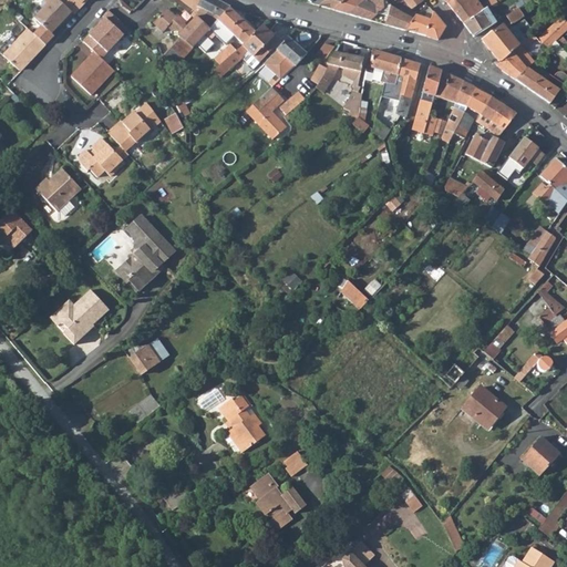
[(35,37),(48,48),(50,44),(55,39),(52,35),(65,21),(69,24),(75,17),(57,0),(40,0),(48,7),(35,20),(43,28),(35,37)]
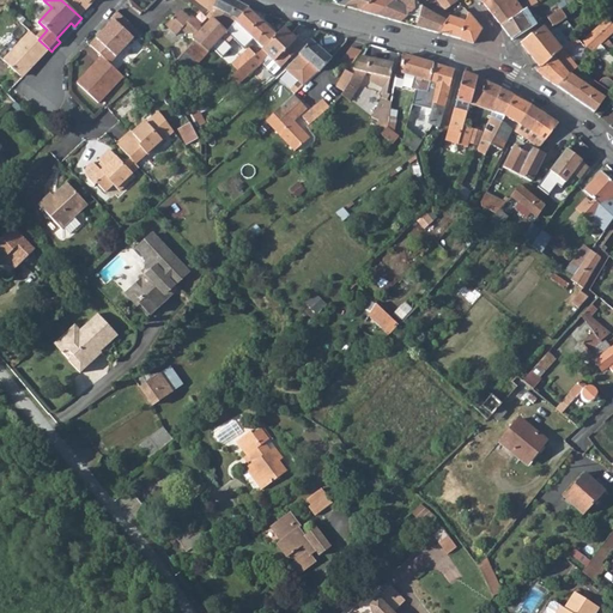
[(61,0),(82,18),(91,7),(90,5),(93,0),(61,0)]
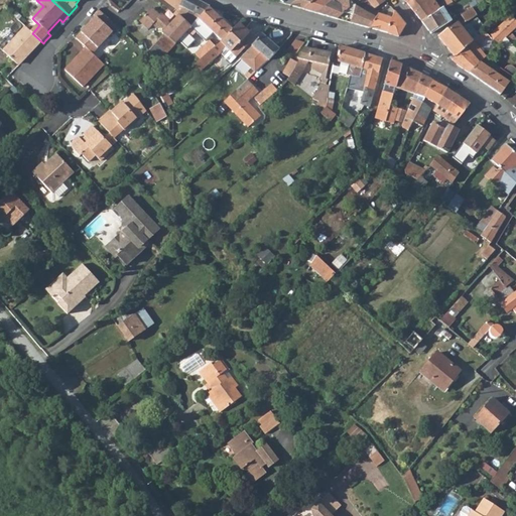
[(201,4),(195,0),(163,0),(176,10),(173,14),(176,16),(178,15),(188,25),(208,7),(208,6),(201,4)]
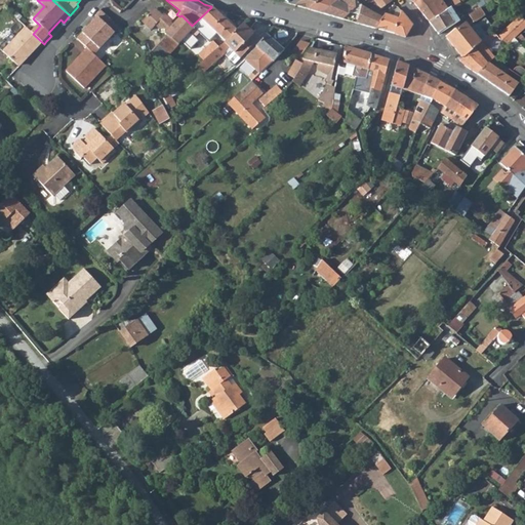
[(318,0),(307,8),(322,12),(324,11),(332,5),(338,1),(339,0),(318,0)]
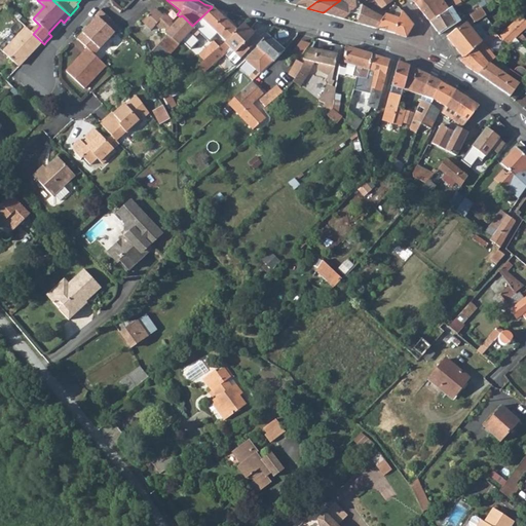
[(325,11),(323,12),(344,19),(360,8),(363,6),(358,0),(347,0),(343,3),(339,1),(333,5),(325,11)]
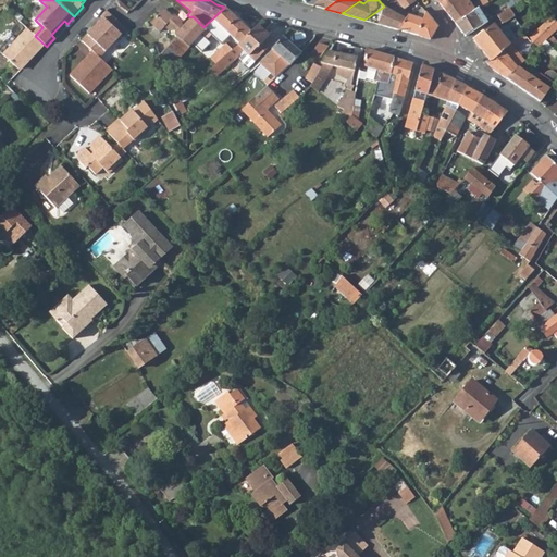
[(393,0),(384,7),(381,9),(398,14),(417,0),(416,0),(393,0)]
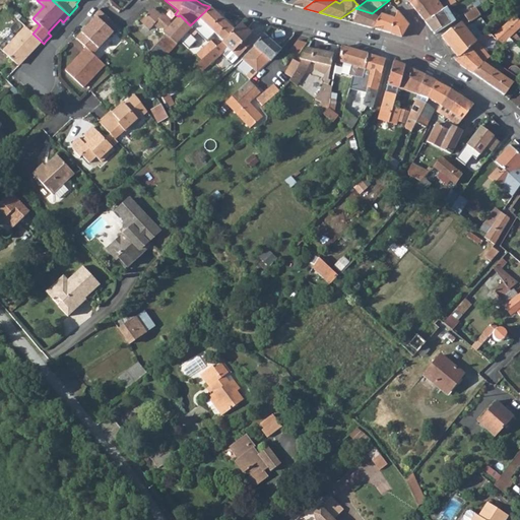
[(408,0),(426,21),(445,10),(441,5),(436,0),(431,0),(428,2),(426,0),(408,0)]
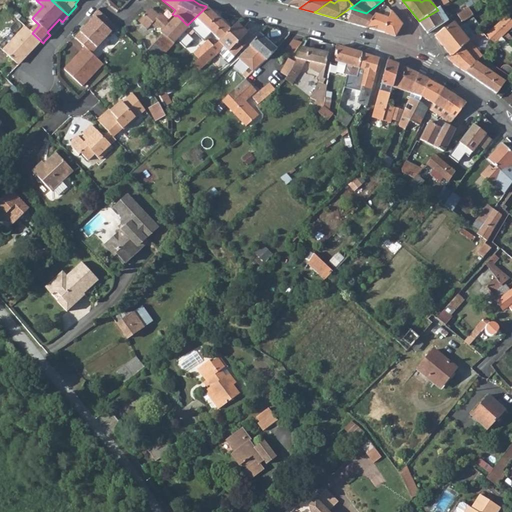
[(471,6),(460,13),(465,20),(476,13),(471,6)]
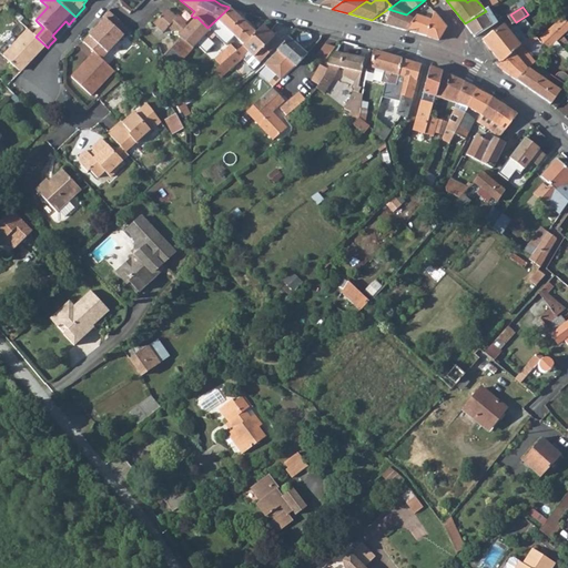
[(165,8),(164,10),(178,22),(172,29),(176,29),(181,32),(178,36),(179,37),(189,47),(200,36),(208,28),(196,17),(194,18),(186,27),(183,22),(184,21),(178,14),(175,17),(165,8)]
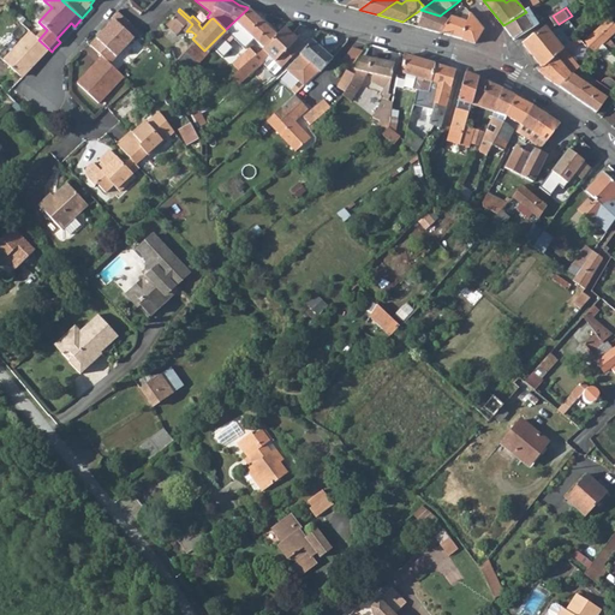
[(225,30),(216,39),(222,45),(240,27),(262,48),(276,36),(248,9),(225,30)]
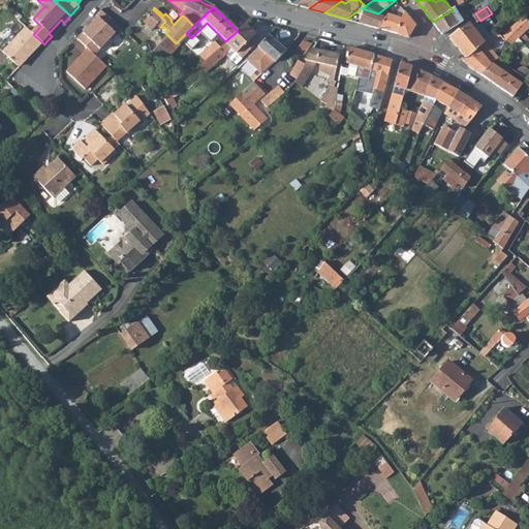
[(386,16),(379,28),(398,34),(405,11),(402,7),(400,10),(397,17),(387,14),(386,16)]
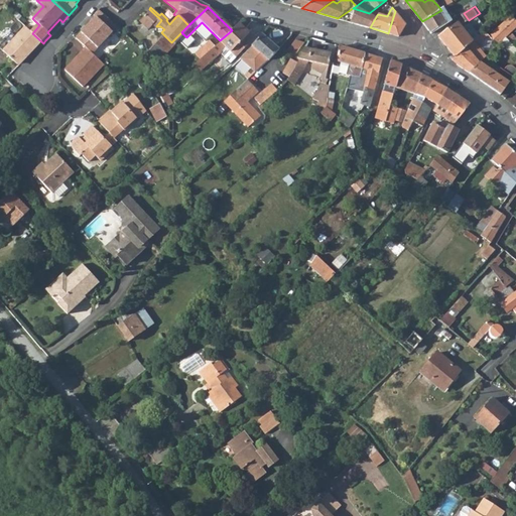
[(353,8),(338,18),(370,27),(377,15),(369,13),(353,8)]
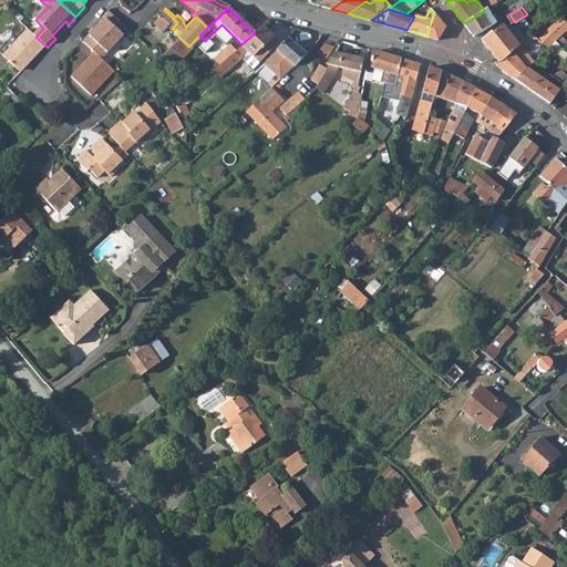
[(109,19),(88,42),(98,52),(103,58),(125,34),(123,32),(129,26),(112,10),(105,17),(109,19)]
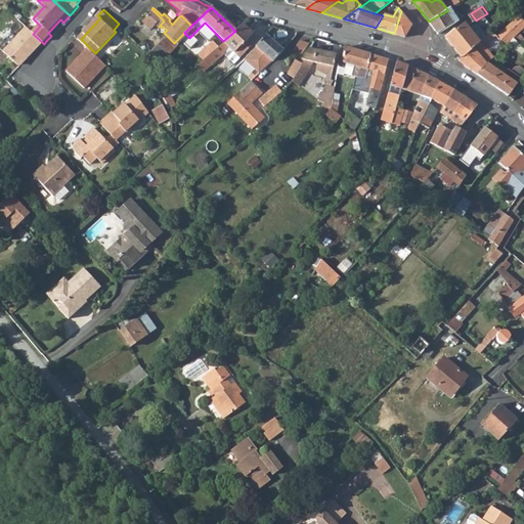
[(164,20),(151,9),(141,20),(149,29),(155,24),(156,25),(159,27),(164,20)]
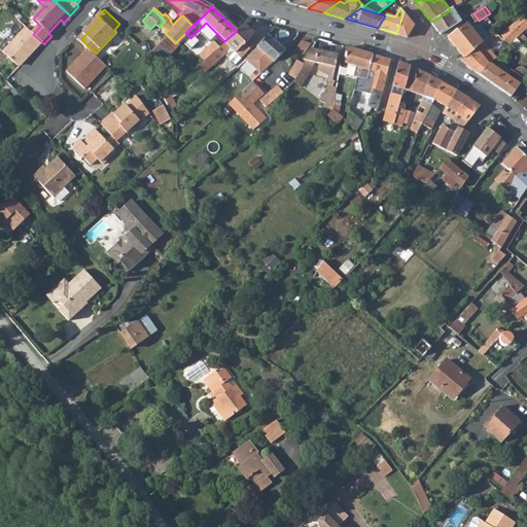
[(451,10),(431,22),(440,32),(443,34),(461,21),(452,9),(451,10)]
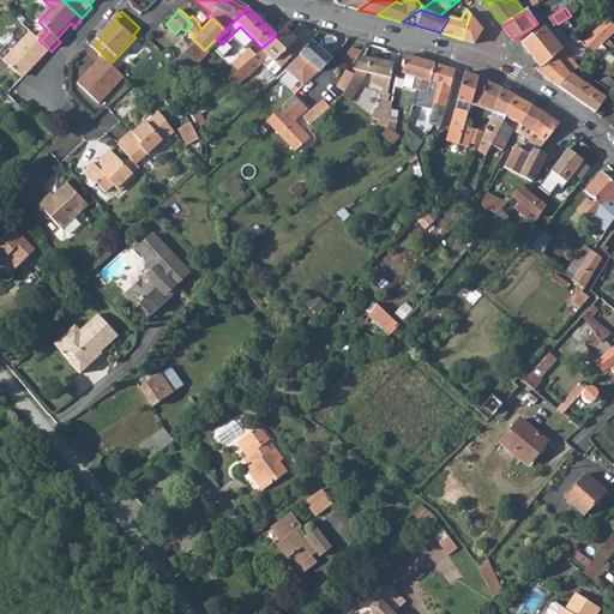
[(470,13),(462,40),(475,43),(483,30),(470,13)]
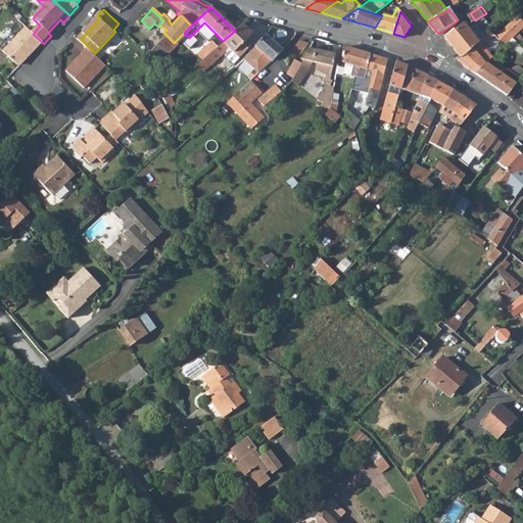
[(522,16),(502,36),(509,45),(514,41),(518,37),(522,32),(522,16)]
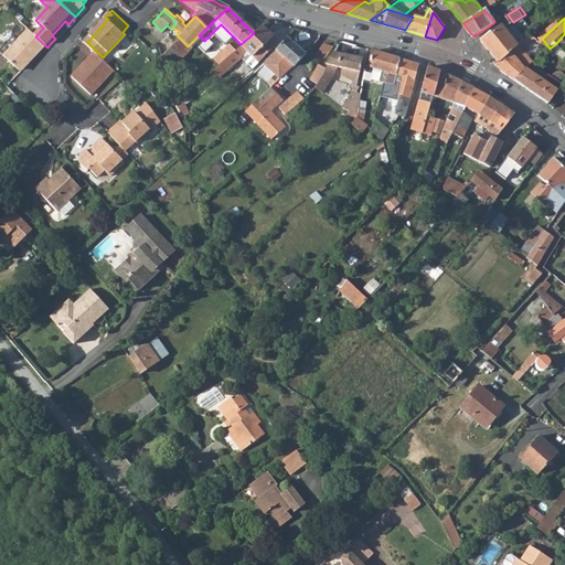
[(216,66),(212,72),(216,76),(245,51),(256,62),(277,41),(260,25),(254,33),(241,44),(234,51),(216,66)]
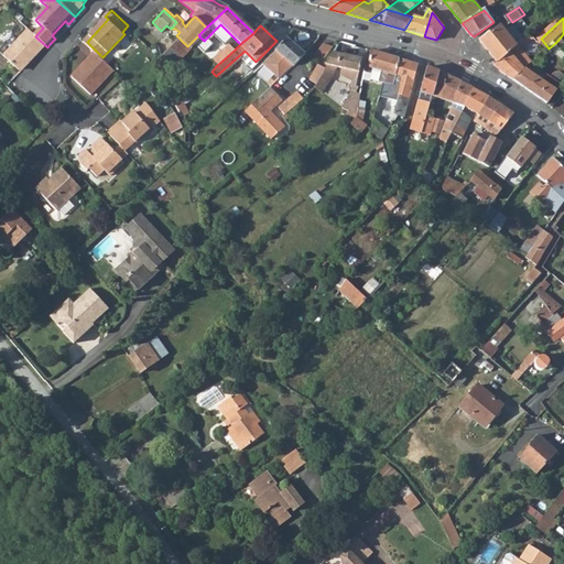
[(490,31),(480,40),(503,61),(521,44),(501,25),(492,33),(490,31)]
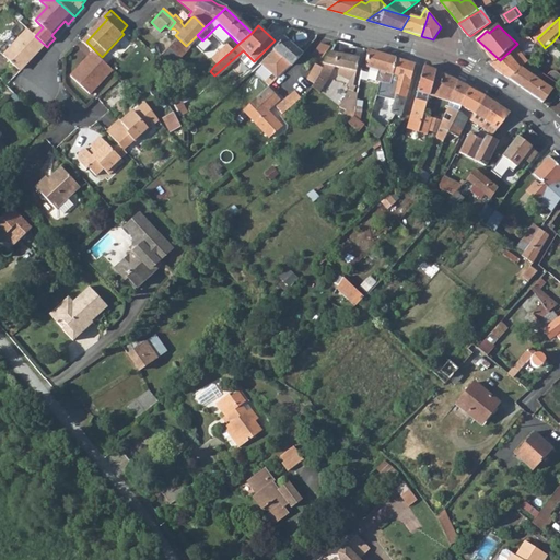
[(35,36),(28,31),(4,57),(21,71),(32,59),(34,61),(47,47),(35,36)]
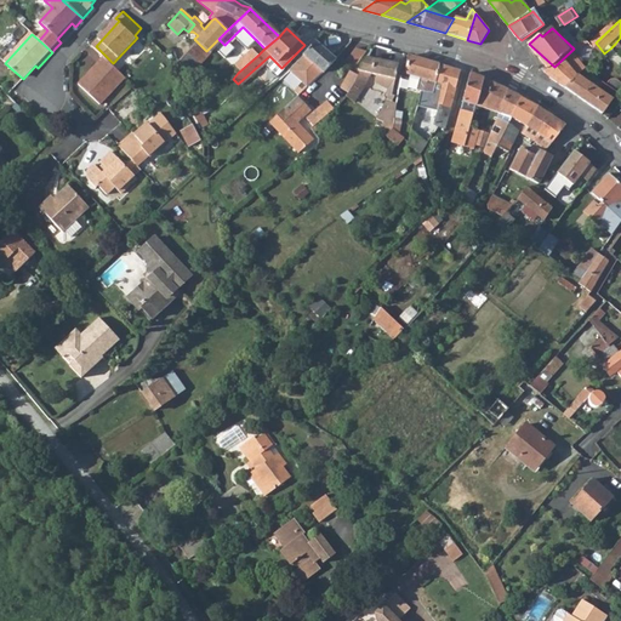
[(574,49),(554,67),(550,73),(551,78),(554,80),(568,90),(584,73),(598,60),(588,51),(581,57),(587,63),(580,69),(571,62),(584,51),(580,47),(591,38),(588,35),(574,49)]
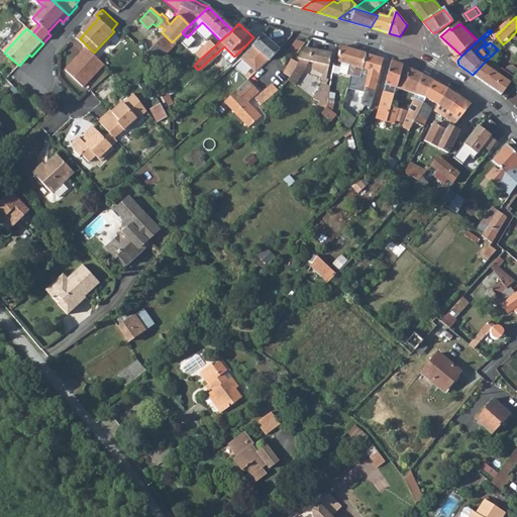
[(163,33),(145,52),(145,55),(152,62),(172,42),(163,33)]
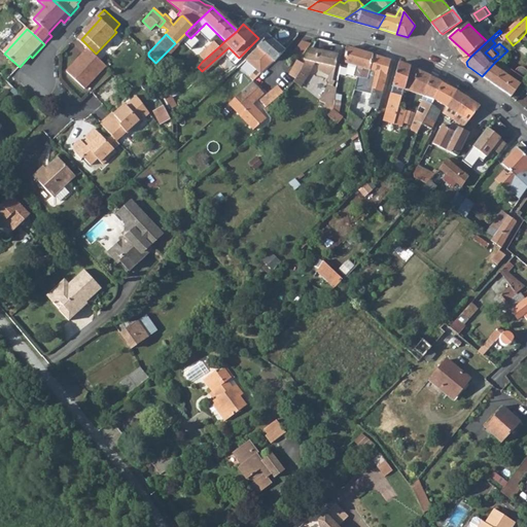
[(275,62),(285,50),(268,34),(256,45),(251,50),(244,58),(258,71),(272,59),(275,62)]
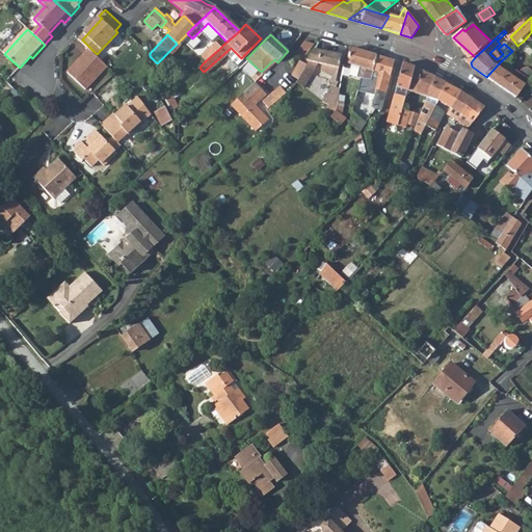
[(531,42),(527,37),(523,42),(531,49),(531,42)]
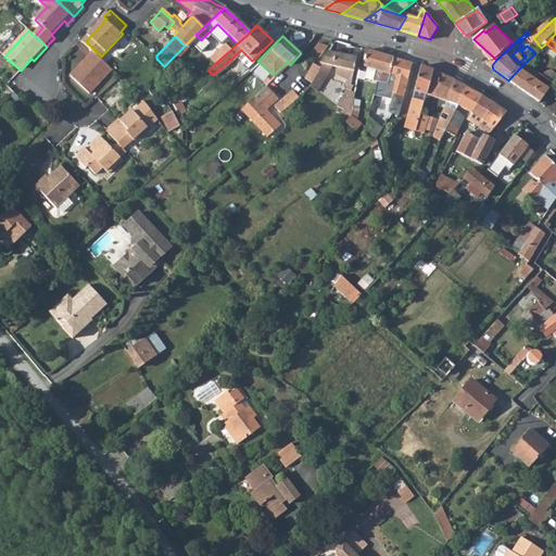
[(311,84),(310,86),(317,89),(330,70),(329,62),(354,71),(356,57),(354,57),(357,47),(336,40),(320,67),(311,84)]
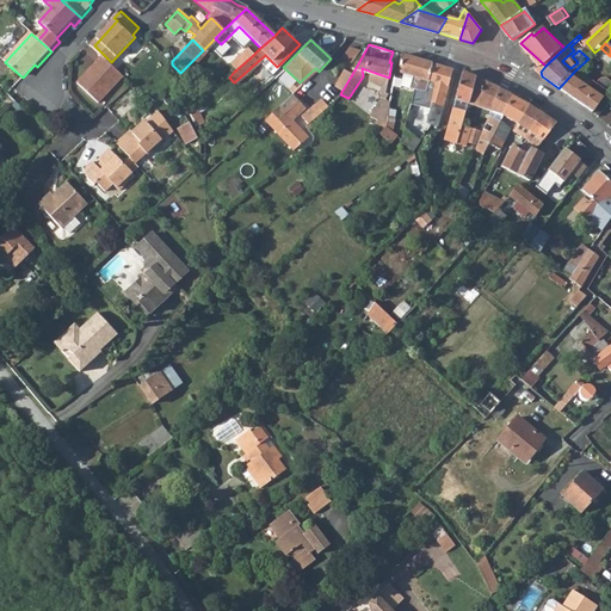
[(351,47),(341,57),(351,63),(363,50),(351,47)]
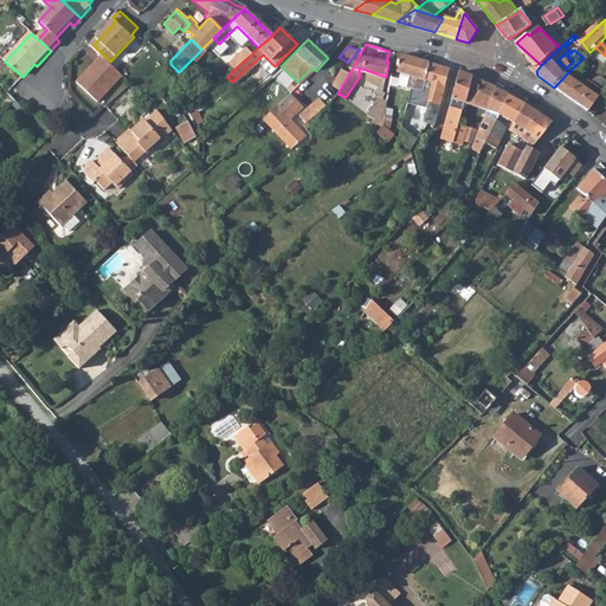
[(227,65),(232,71),(251,55),(245,49),(227,65)]
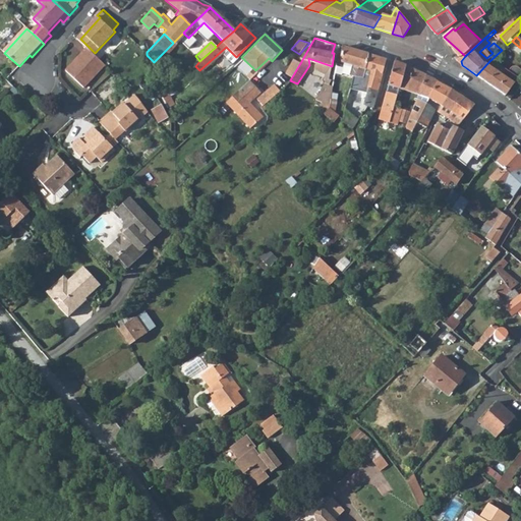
[(366,54),(344,47),(342,62),(358,67),(355,77),(360,78),(362,70),(366,54)]
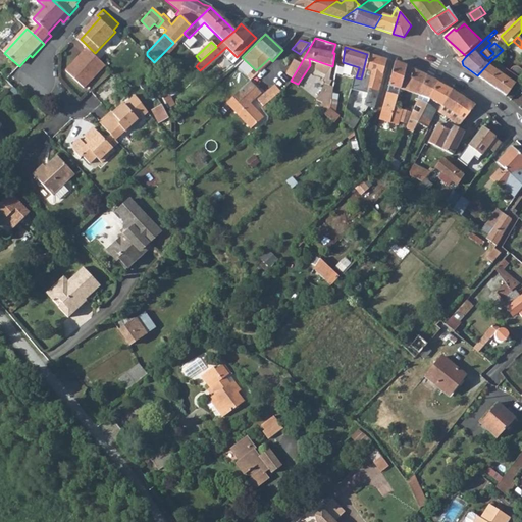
[(95,53),(90,48),(80,59),(82,61),(70,72),(87,88),(108,64),(95,53)]
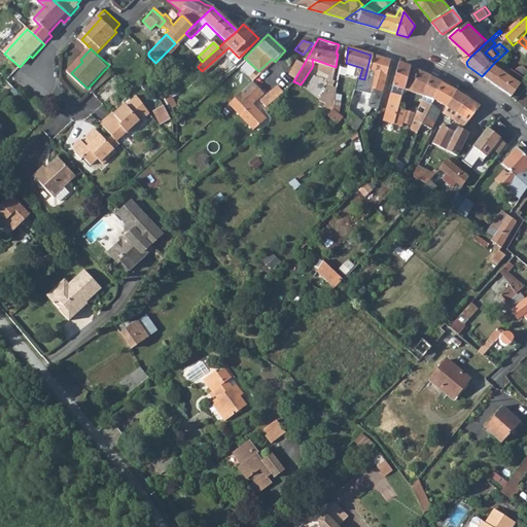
[(371,55),(366,71),(373,72),(371,80),(369,80),(366,90),(372,91),(367,105),(373,106),(379,108),(391,61),(371,55)]
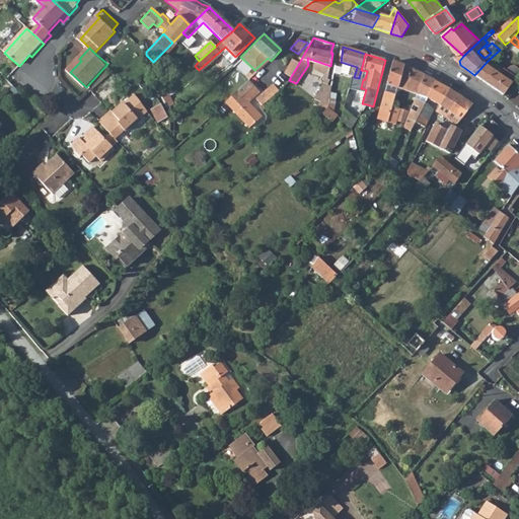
[(285,75),(290,78),(299,63),(294,60),(285,75)]
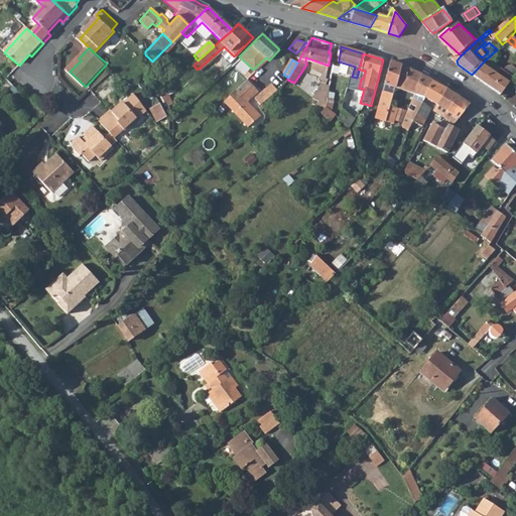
[(472,75),(501,95),(515,77),(515,65),(514,65),(512,66),(510,67),(508,69),(505,67),(501,72),(485,60),(472,75)]
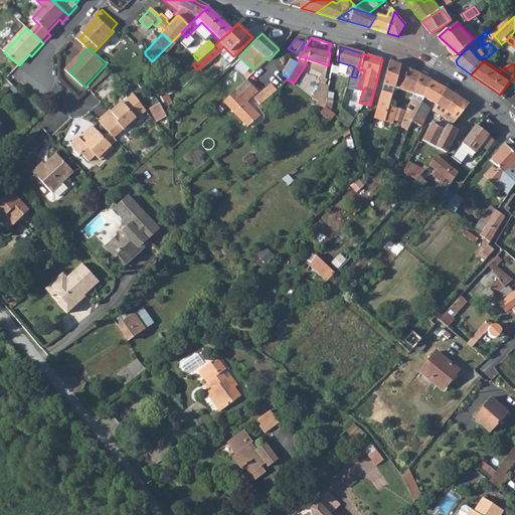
[(378,108),(375,118),(384,121),(390,103),(395,87),(402,65),(390,61),(378,108)]
